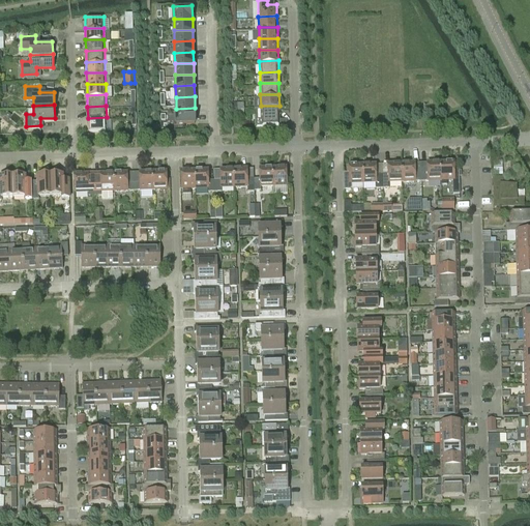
[(261,106),(261,107),(255,107),(255,124),(280,123),(280,106),(261,106)]
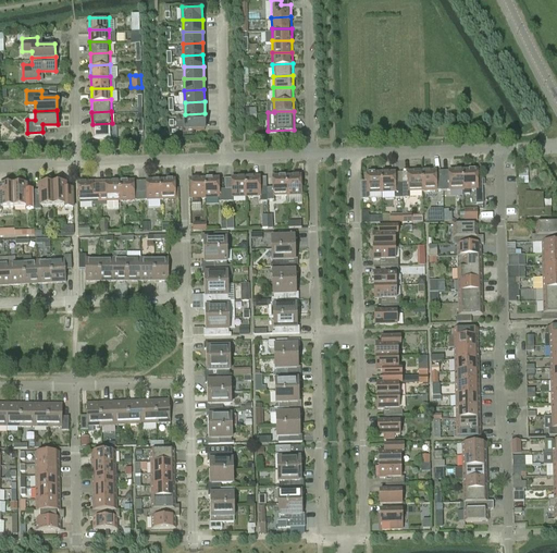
[(205,113),(185,114),(185,127),(205,127),(205,113)]
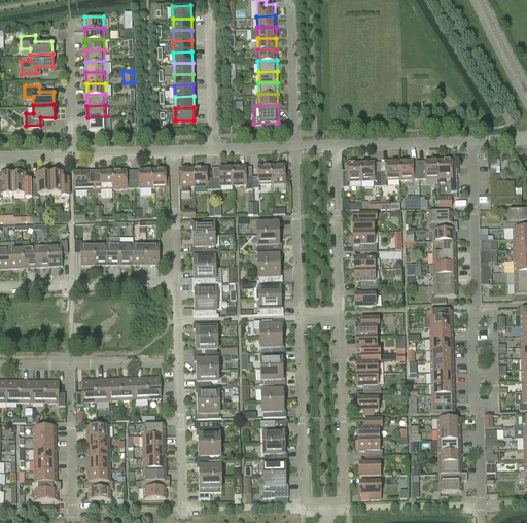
[(106,116),(88,117),(88,129),(106,128),(106,116)]
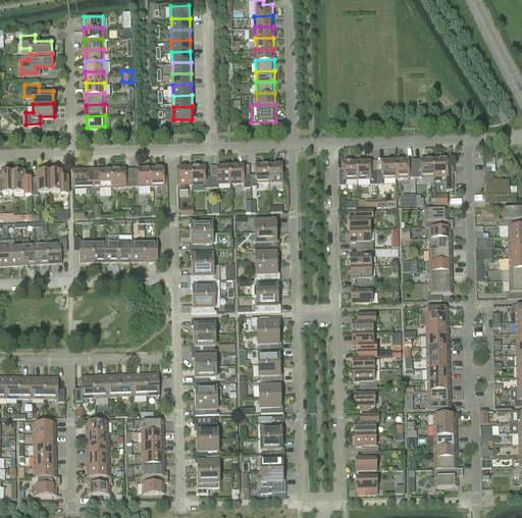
[(496,167),(496,154),(486,154),(486,168),(496,167)]
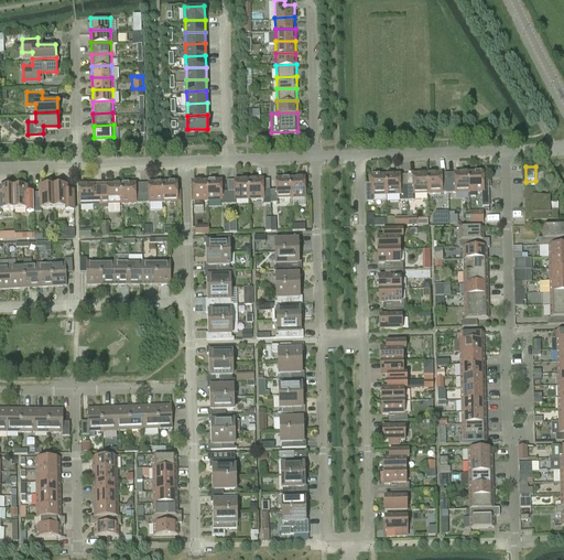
[(485,169),(468,170),(469,190),(469,194),(476,194),(476,189),(481,189),(481,203),(489,203),(488,176),(486,176),(485,169)]
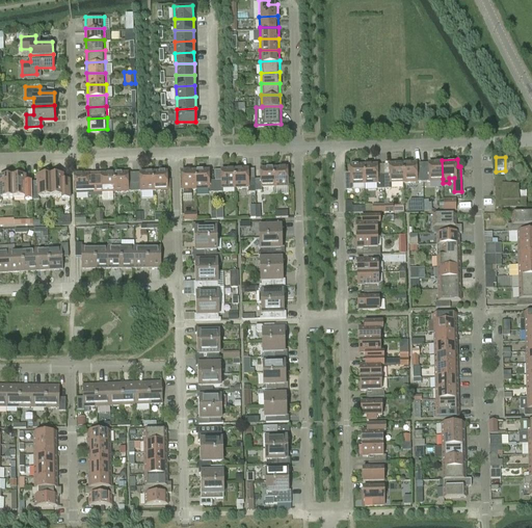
[(423,160),(403,161),(403,180),(423,179),(423,160)]
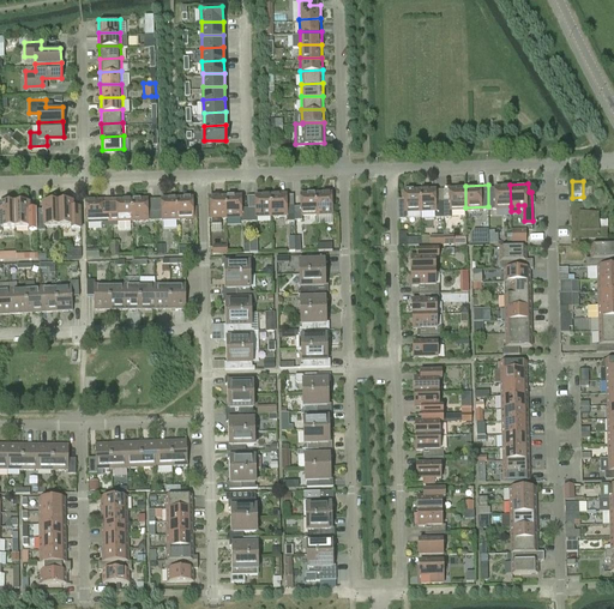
[(511,206),(510,185),(488,185),(488,206),(511,206)]
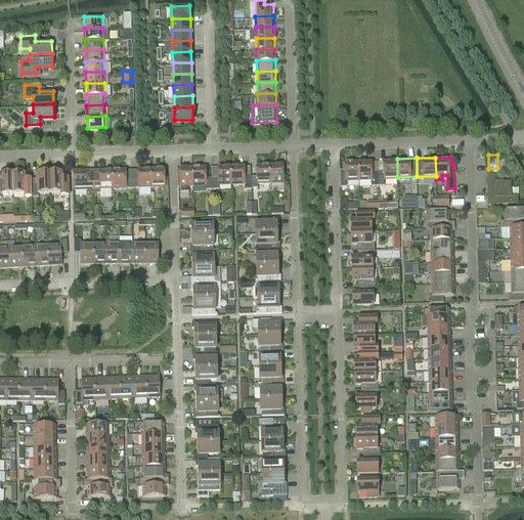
[(384,169),(378,170),(378,177),(379,183),(385,183),(385,177),(397,177),(397,159),(384,159),(384,169)]
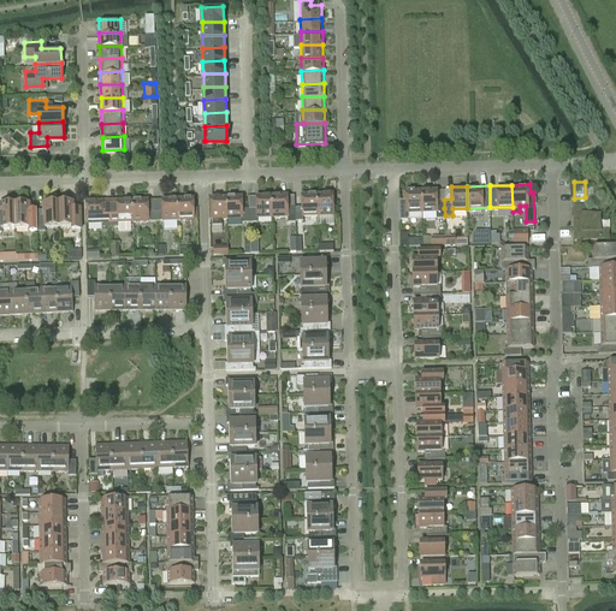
[(422,209),(421,188),(403,189),(403,197),(398,197),(400,217),(407,217),(407,209),(422,209)]
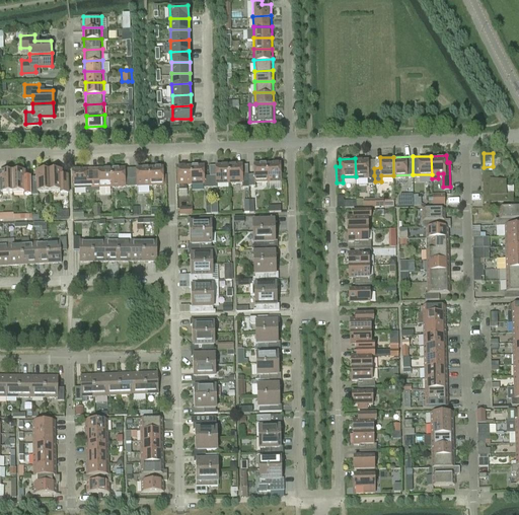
[(368,158),(355,158),(356,176),(374,175),(374,168),(368,168),(368,158)]
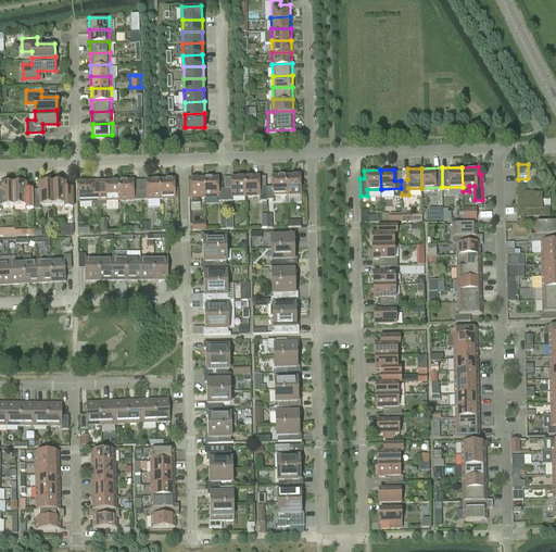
[(302,172),(286,173),(287,192),(301,192),(301,180),(303,180),(302,172)]
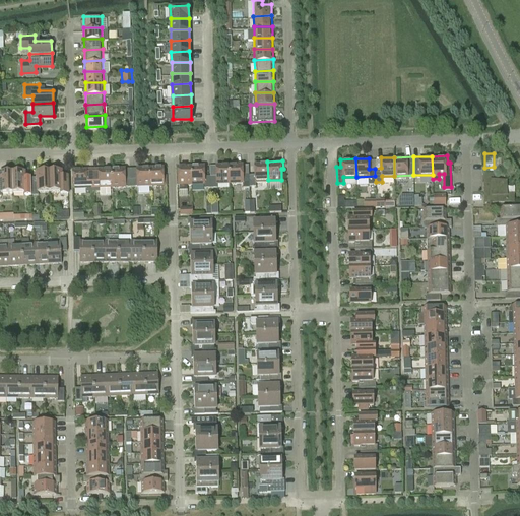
[(268,180),(267,162),(255,162),(255,173),(249,173),(249,181),(249,184),(256,184),(256,180),(268,180)]
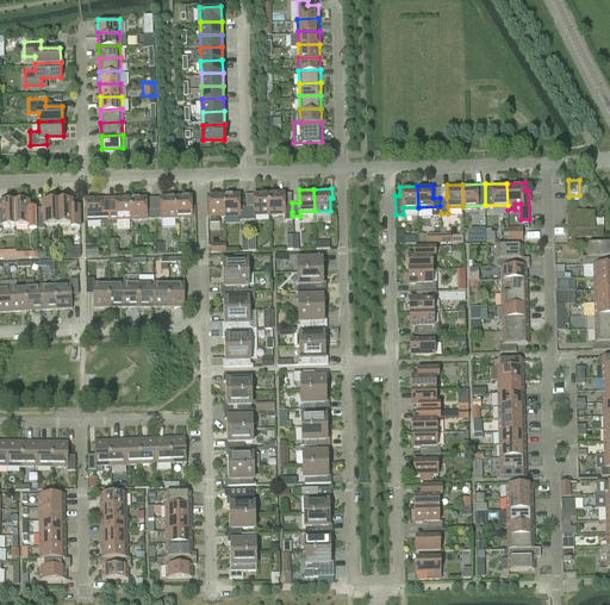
[(269,212),(269,191),(254,192),(247,192),(247,204),(247,217),(255,217),(255,213),(269,212)]
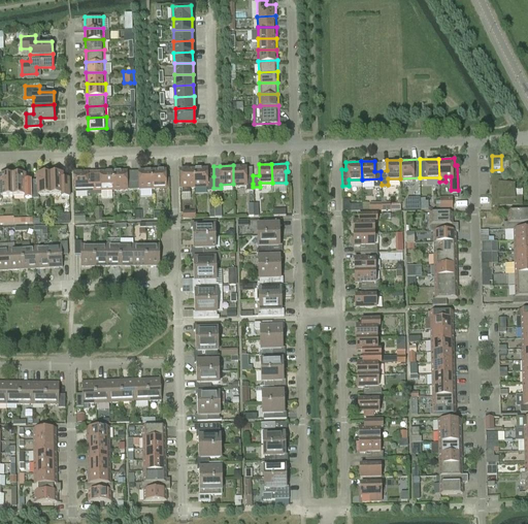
[(253,184),(253,175),(246,175),(246,165),(233,165),(233,184),(253,184)]
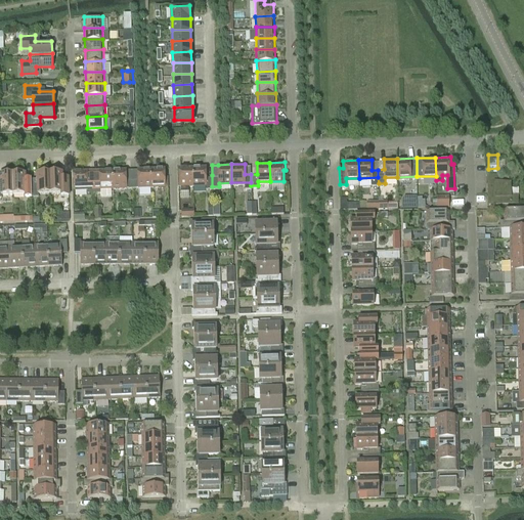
[(192,183),(192,165),(179,166),(180,184),(192,183)]
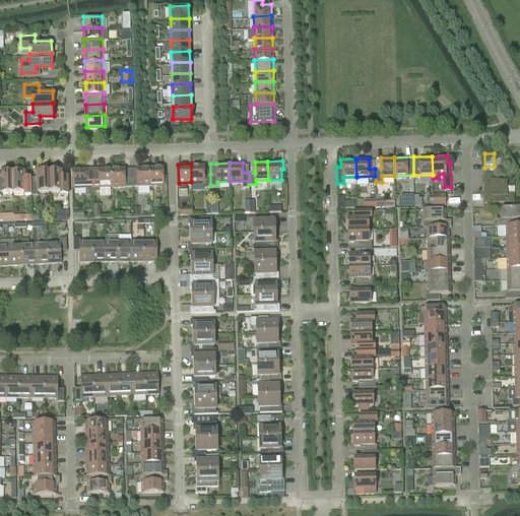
[(210,174),(204,174),(204,164),(191,164),(191,182),(204,182),(204,186),(210,185),(210,174)]
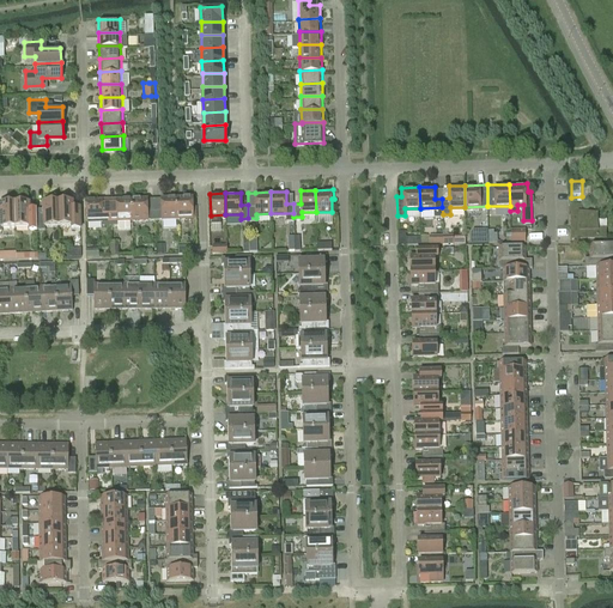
[(177,195),(177,217),(193,216),(196,216),(196,204),(193,204),(193,194),(177,195)]
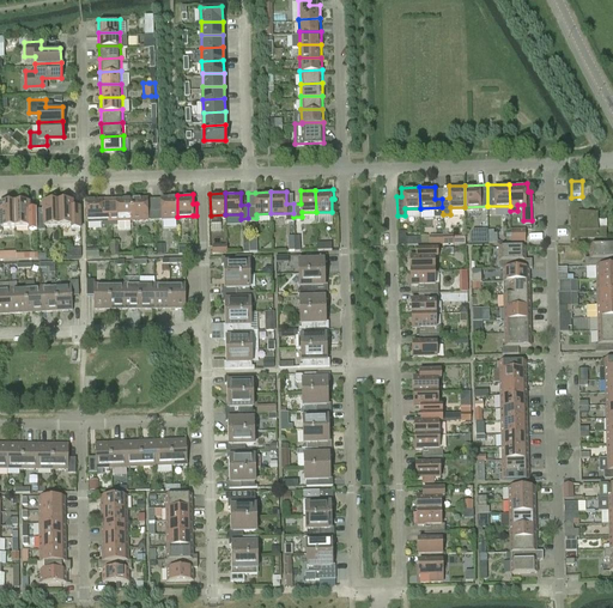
[(162,195),(155,196),(155,217),(177,217),(177,195),(162,195)]
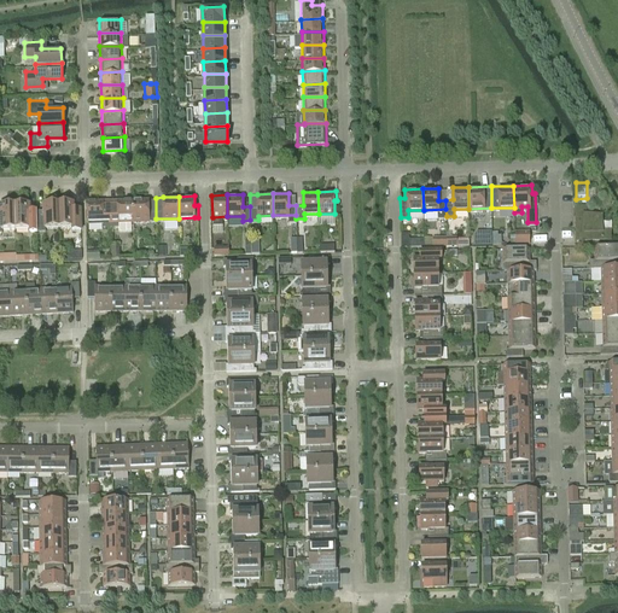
[(133,220),(133,198),(117,198),(117,211),(110,211),(111,225),(118,225),(118,220),(133,220)]
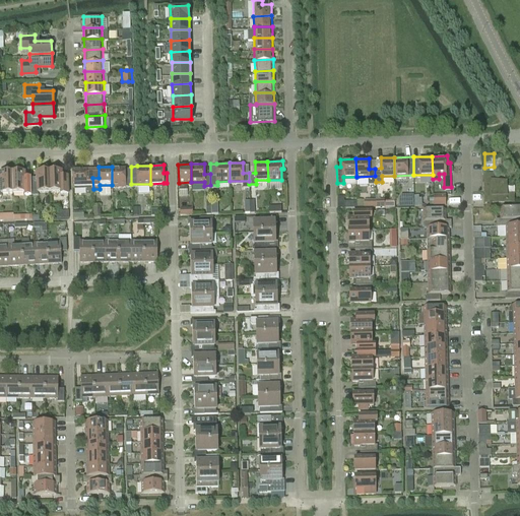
[(125,167),(112,167),(112,185),(131,184),(131,167),(125,167)]
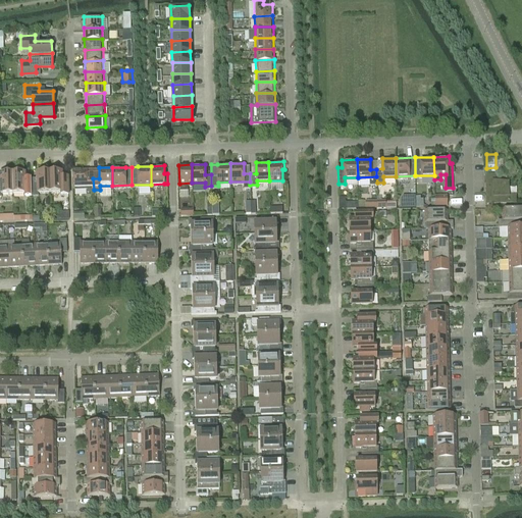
[(94,190),(93,178),(87,178),(87,168),(73,168),(73,187),(87,187),(87,190),(94,190)]
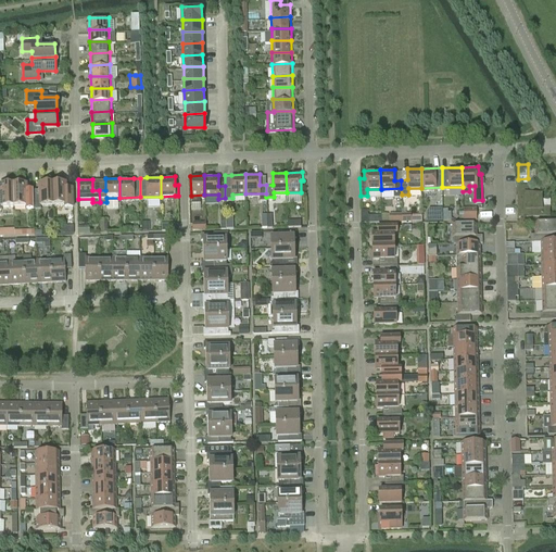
[(53,202),(52,180),(39,180),(39,187),(33,187),(34,205),(41,205),(41,202),(53,202)]
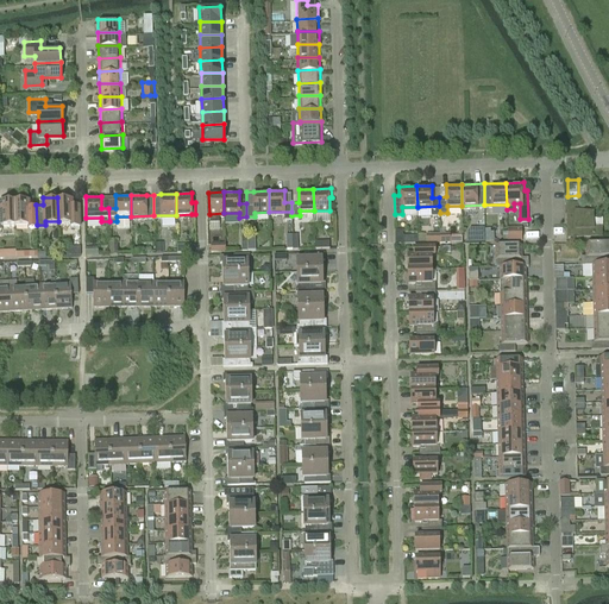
[(57,197),(58,221),(71,221),(71,225),(80,224),(79,203),(71,203),(71,197),(57,197)]
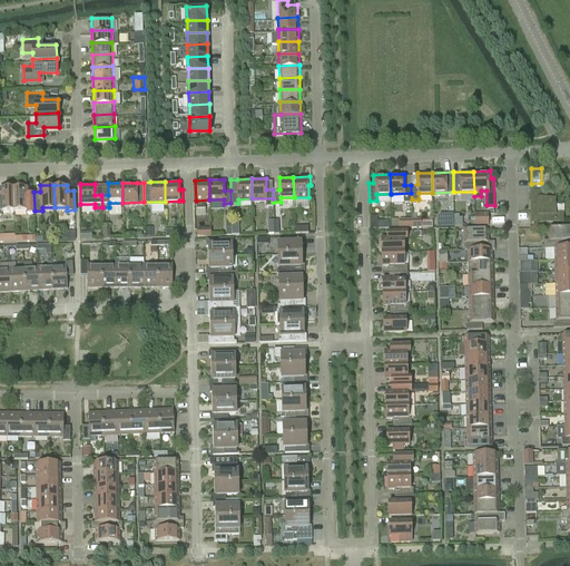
[(13,208),(13,186),(0,187),(1,193),(0,193),(0,212),(2,212),(2,208),(13,208)]
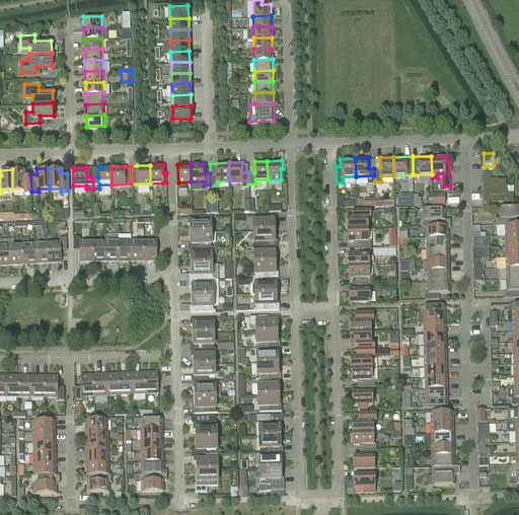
[(24,169),(12,169),(12,190),(24,190),(24,193),(31,192),(30,174),(24,174),(24,169)]
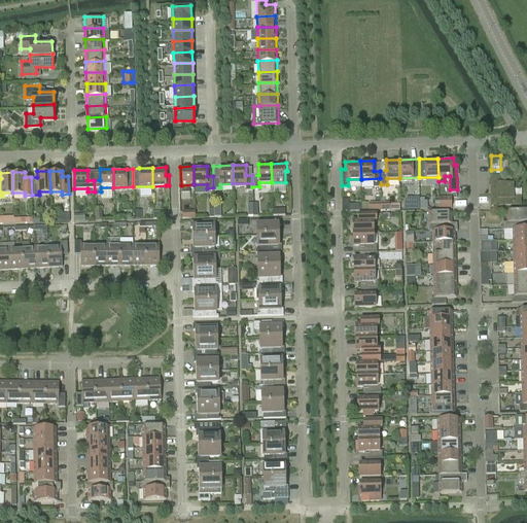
[(499,178),(492,178),(493,202),(521,201),(521,194),(514,194),(514,184),(500,185),(499,178)]
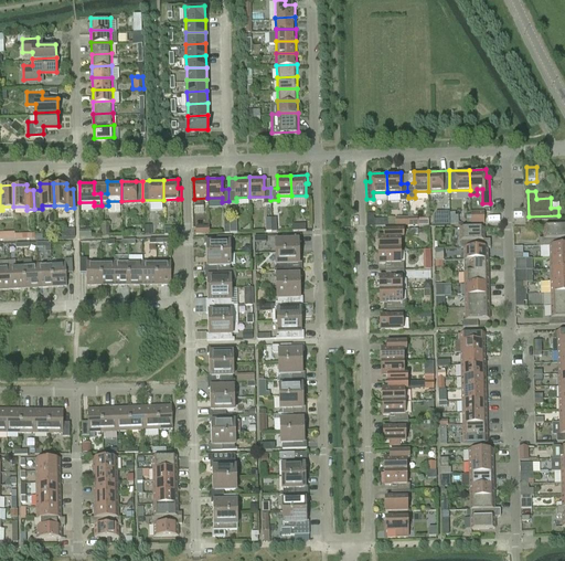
[(433,214),(434,222),(450,222),(450,218),(450,209),(436,209),(433,214)]
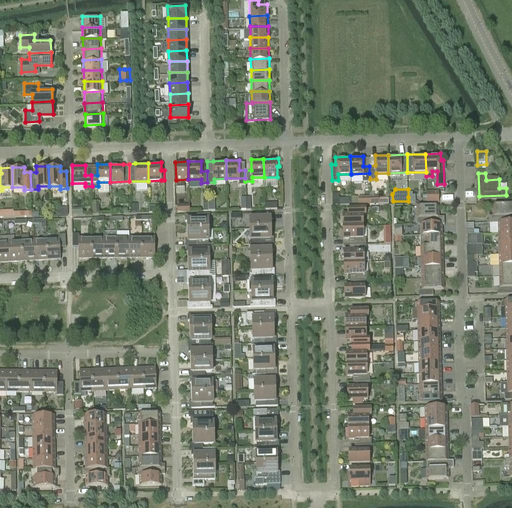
[(439,189),(426,189),(427,200),(439,200),(439,189)]
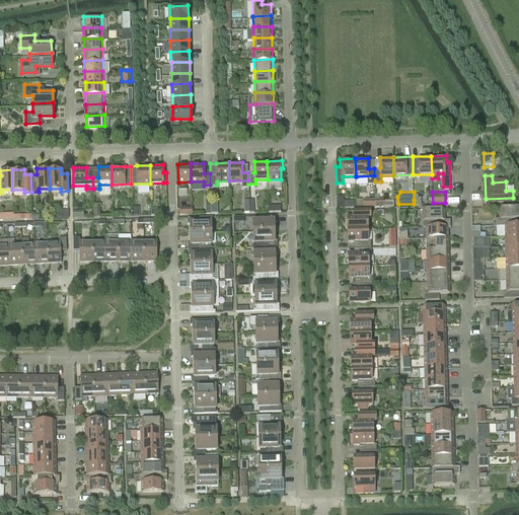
[(244,197),(245,209),(255,209),(255,197),(244,197)]
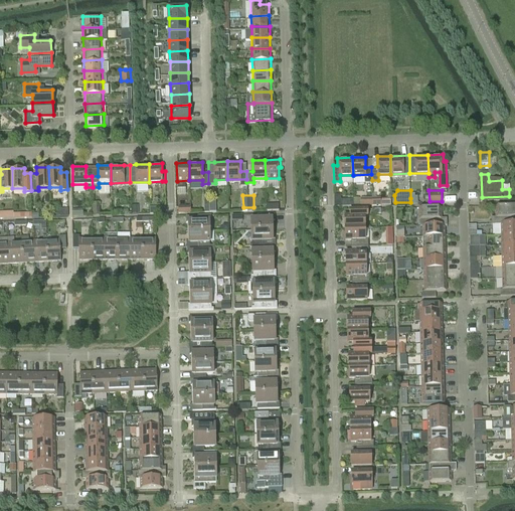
[(360,196),(353,196),(353,203),(372,203),(372,202),(372,195),(360,195),(360,196)]
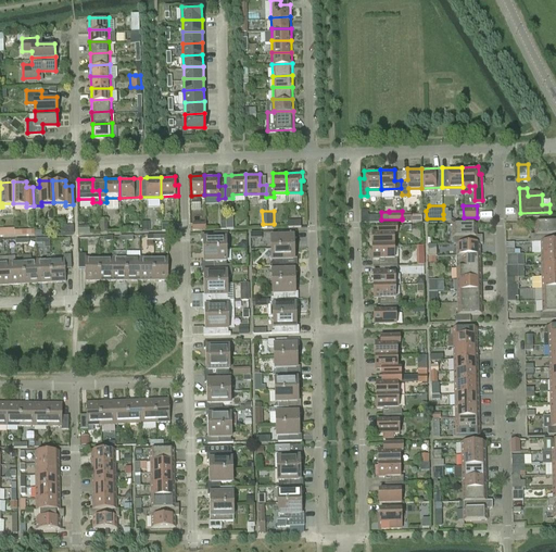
[(555,218),(535,220),(535,231),(530,231),(531,239),(541,239),(555,238),(555,218)]
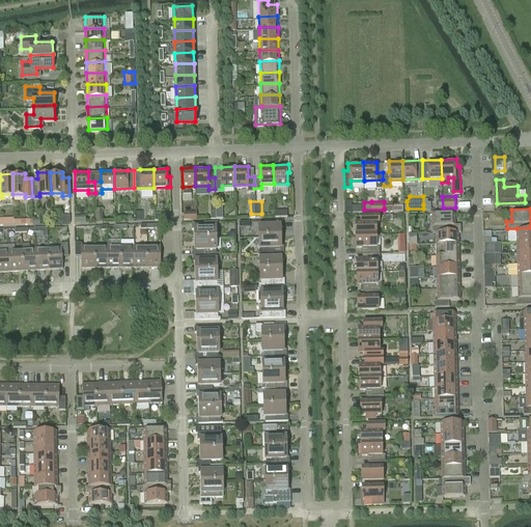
[(458,229),(460,229),(460,222),(455,222),(454,211),(431,212),(432,223),(432,230),(436,230),(458,229)]
